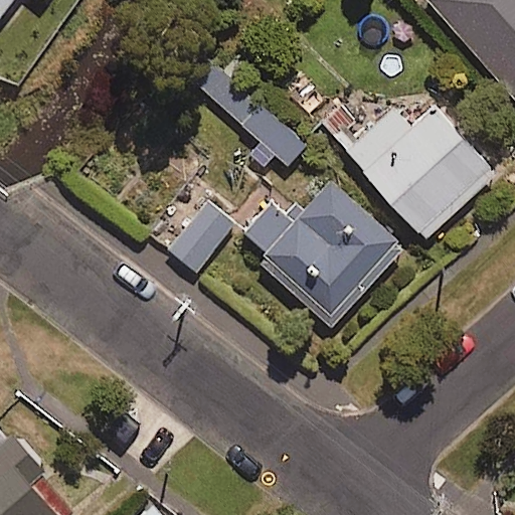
[(43,0),(0,0),(0,17),(14,0),(40,0),(42,1),(43,0)]
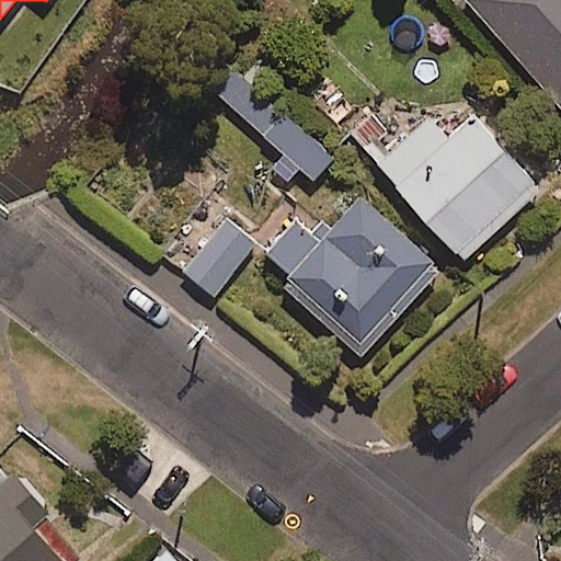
[(560,0),(460,0),(560,113),(560,0)]
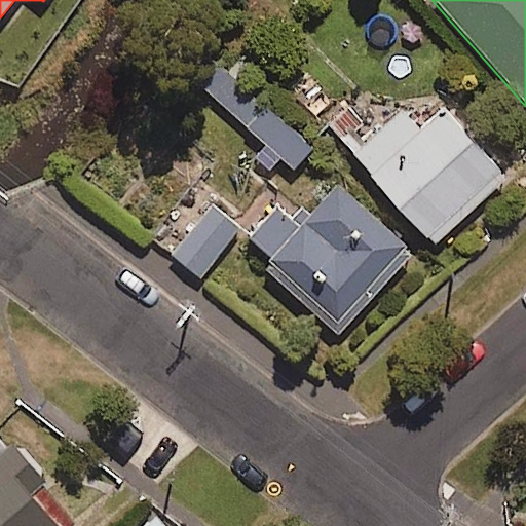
[(311,149),(219,69),(201,89),(294,170),(311,149)]
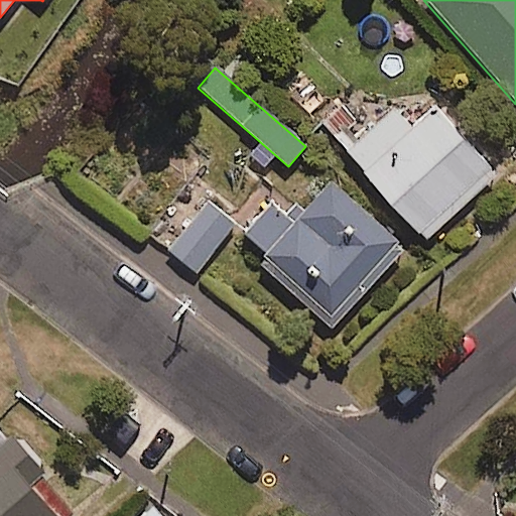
[(499,173),(439,107),(415,129),(395,107),(345,151),(423,241),(499,173)]
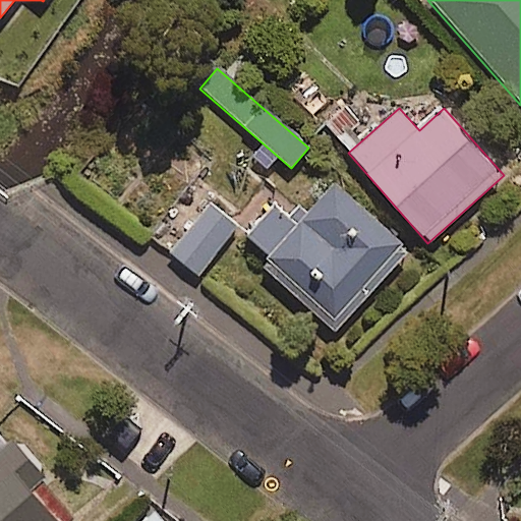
[(406,256),(337,189),(297,231),(275,210),(245,240),(336,329),(406,256)]
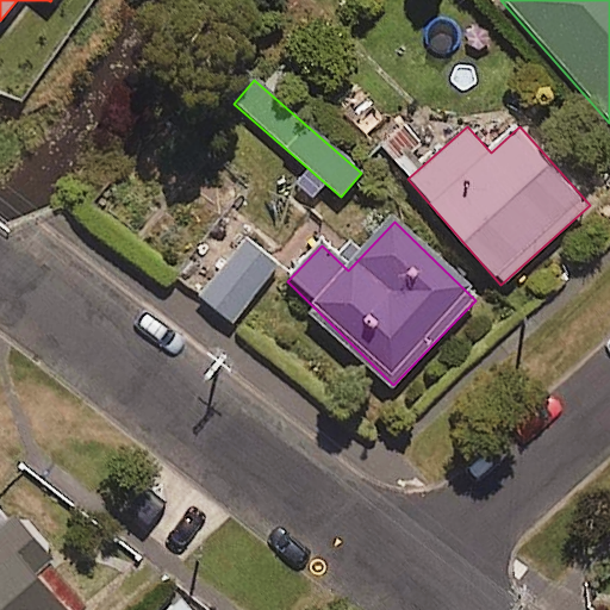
[(277,267),(242,241),(198,297),(232,323),(277,267)]
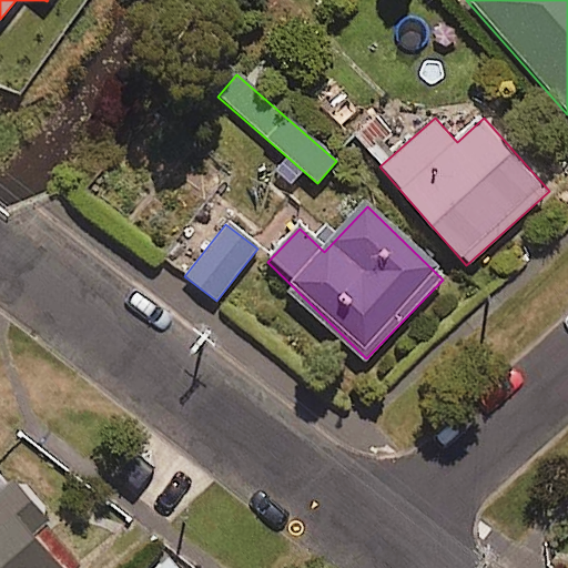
[(0,567),(69,567),(37,533),(56,515),(22,477),(14,484),(0,467),(0,567)]
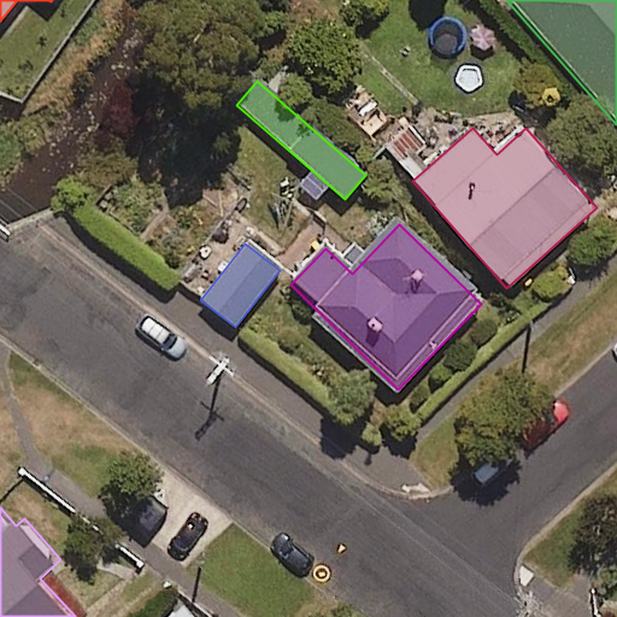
[(200,616),(189,604),(174,616),(200,616)]
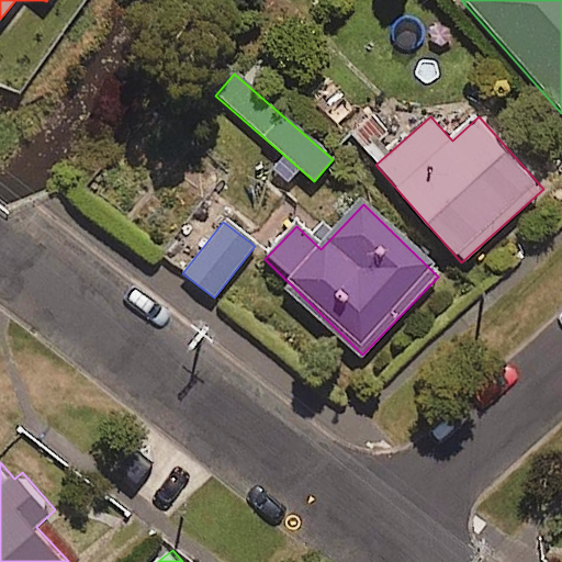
All buildings are outlined.
